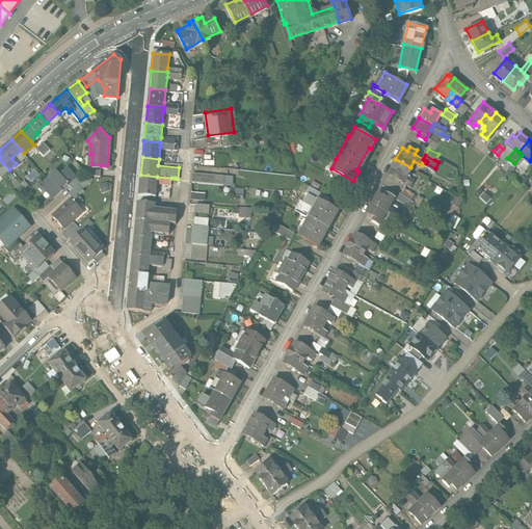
[(410,167),(395,159),(389,172),(403,180),(406,175),(410,167)]
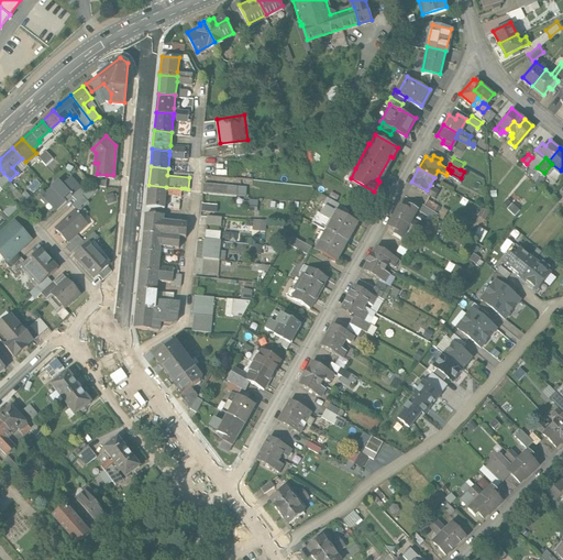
[(107,175),(97,174),(97,175),(92,175),(91,182),(94,183),(106,184),(107,175)]
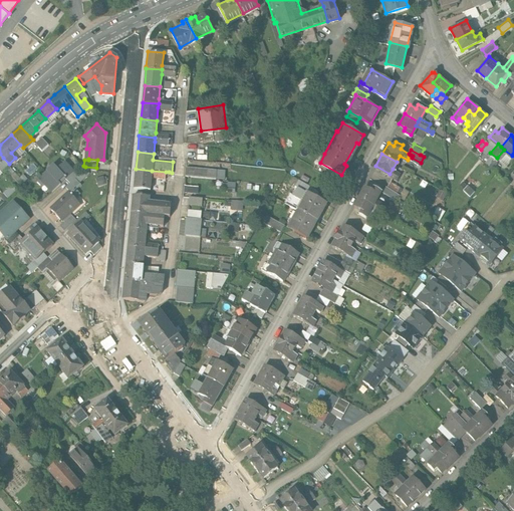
[(53,163),(39,176),(52,190),(60,182),(58,180),(63,175),(65,177),(72,170),(63,160),(57,167),(53,163)]
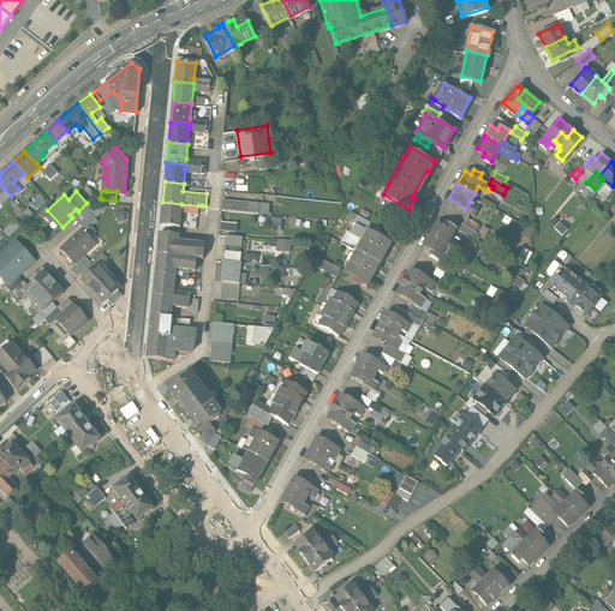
[(221,208),(268,213),(269,202),(222,197),(221,208)]
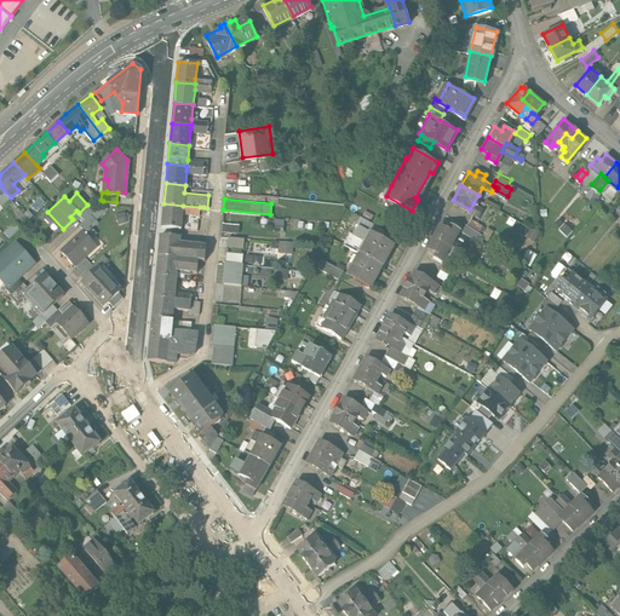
[(87,205),(79,213),(84,219),(90,213),(95,208),(90,202),(87,205)]
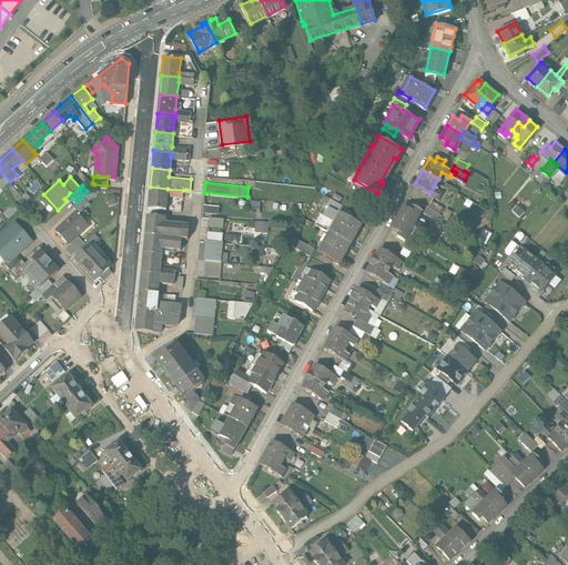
[(168,189),(150,187),(148,207),(165,208),(168,193),(168,189)]
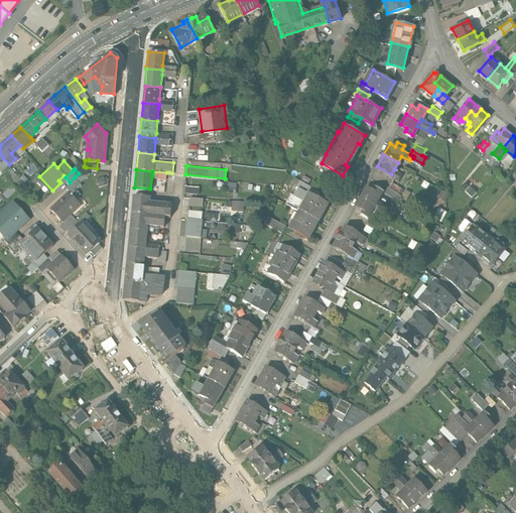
[(401,172),(394,169),(391,174),(398,178),(401,172)]
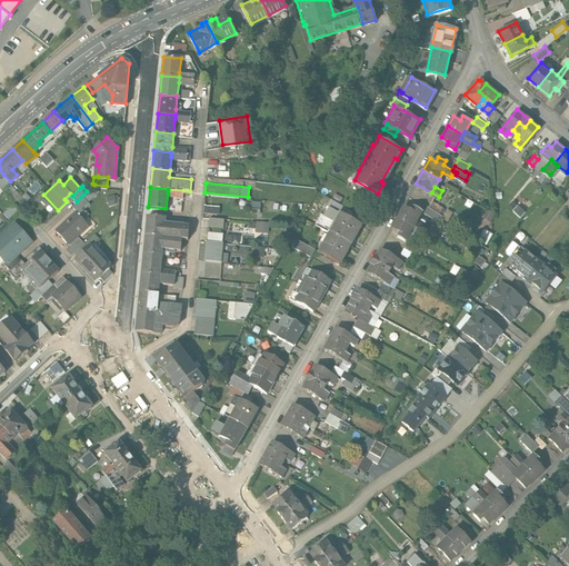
[(77,201),(73,205),(79,210),(88,201),(82,196),(77,201)]
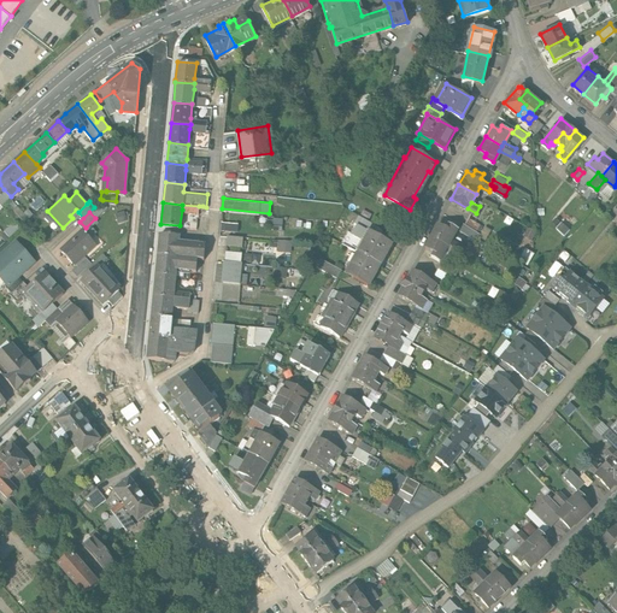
[(371,220),(359,213),(354,220),(368,228),(371,220)]
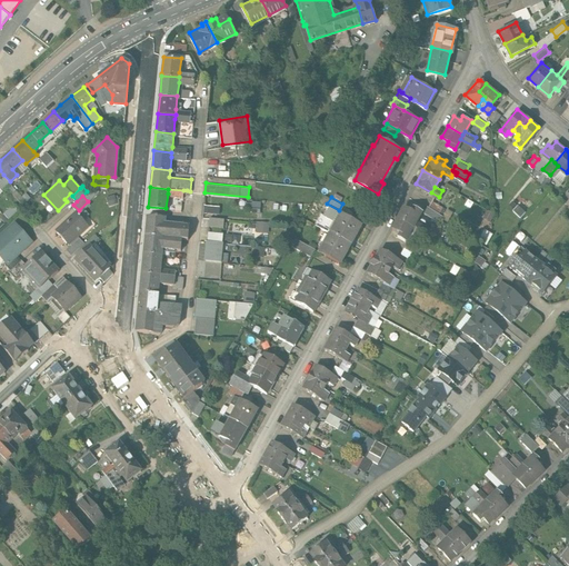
[(442,205),(432,198),(429,204),(439,210),(442,205)]
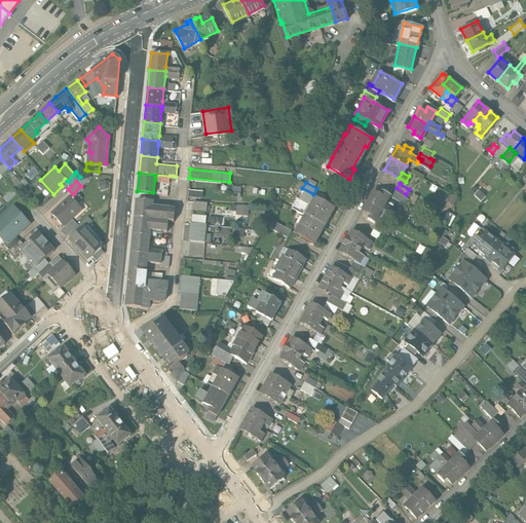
[(409,196),(395,188),(391,194),(405,202),(409,196)]
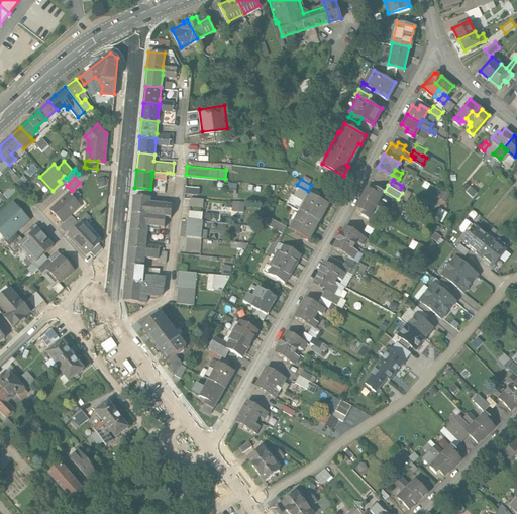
[(374,190),(367,186),(362,196),(375,203),(378,199),(383,190),(376,186),(374,190)]
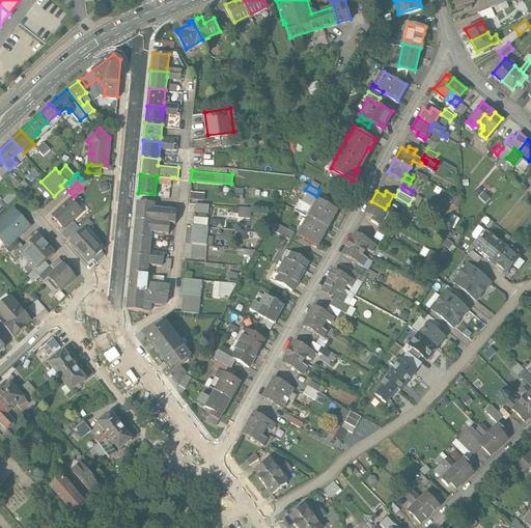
[(337,207),(316,196),(312,204),(314,205),(309,216),(328,226),(333,216),(333,215),(337,207)]
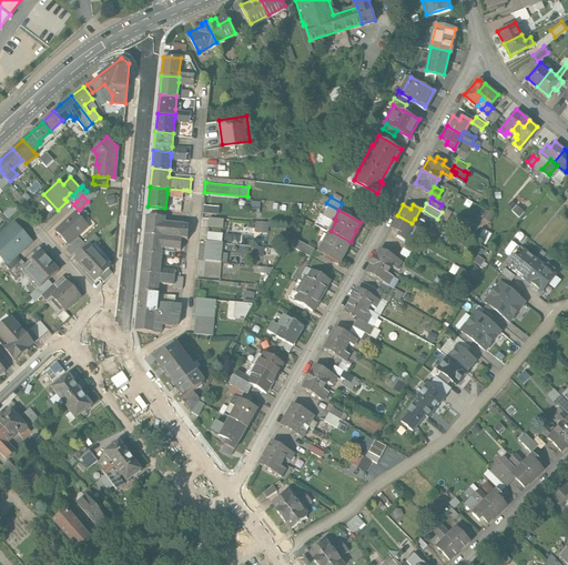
[(87,224),(74,212),(57,229),(69,241),(87,224)]
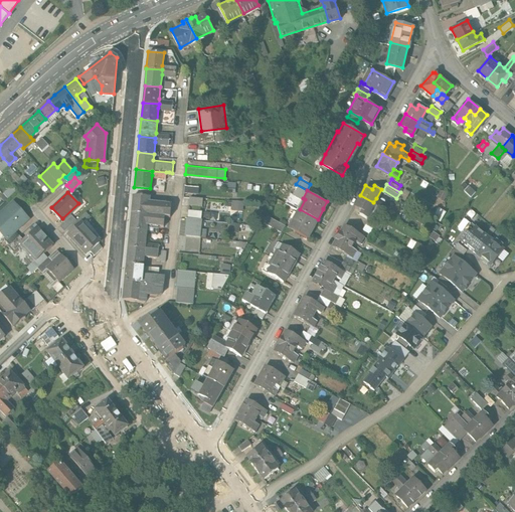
[(150,195),(134,194),(132,211),(165,214),(170,214),(171,203),(150,201),(150,195)]
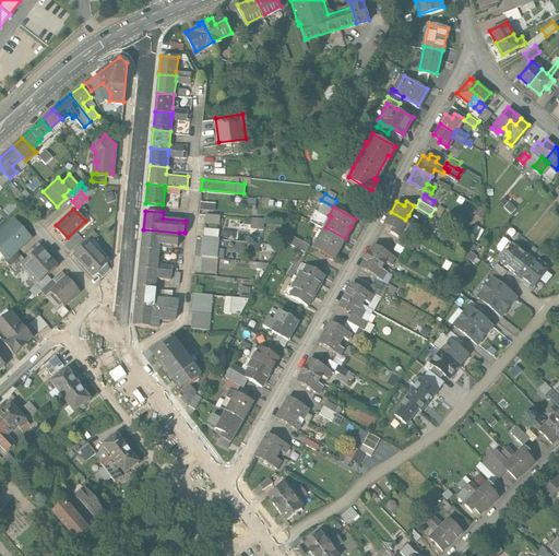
[(219,213),(205,212),(204,221),(218,222),(219,213)]
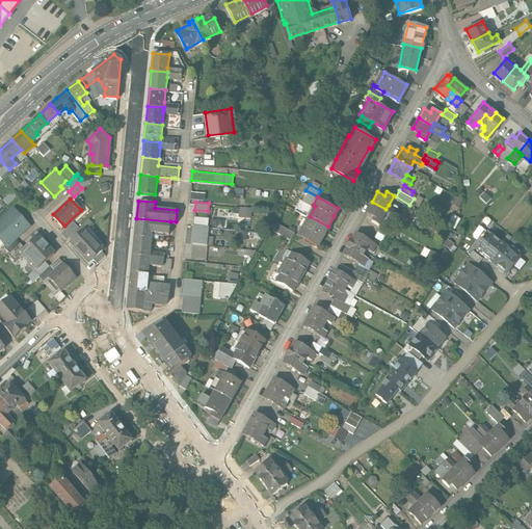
[(386,209),(372,202),(366,211),(373,215),(371,218),(378,222),(383,213),(386,209)]
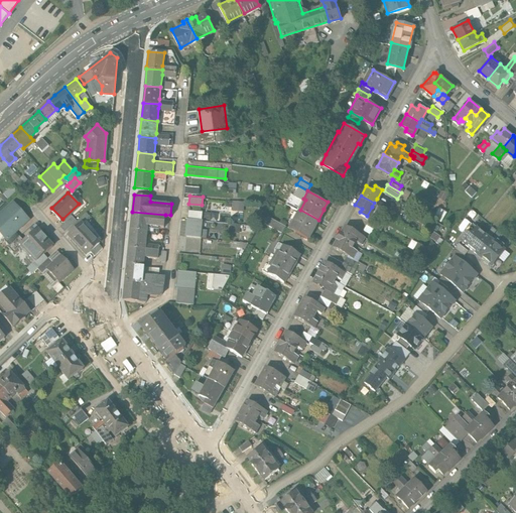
[(387,205),(377,199),(374,203),(372,207),(382,213),(387,205)]
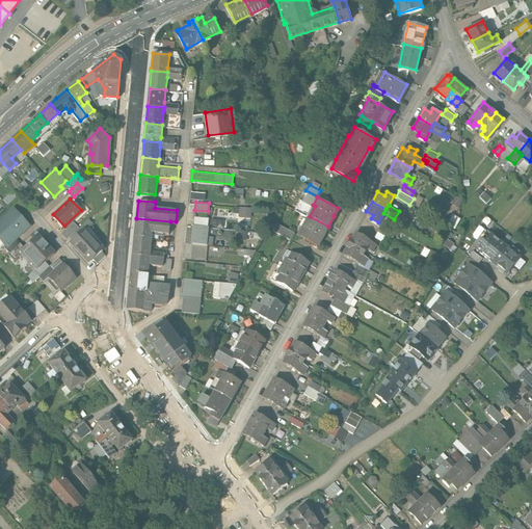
[(29,225),(14,208),(0,219),(0,232),(9,242),(16,237),(29,225)]
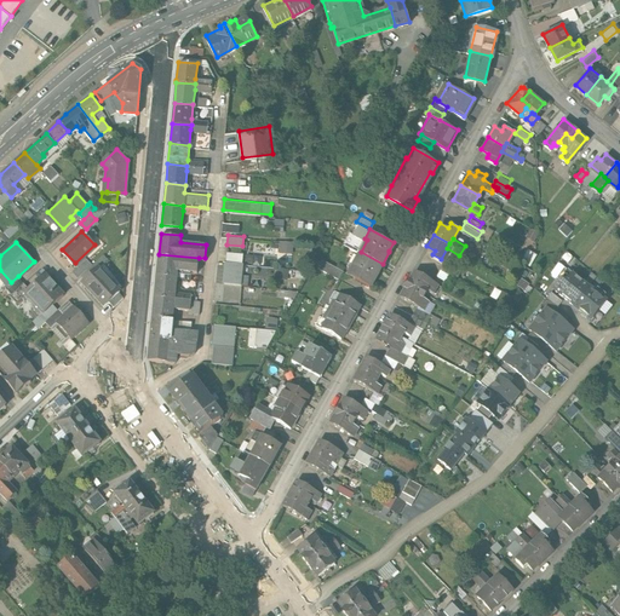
[(242,252),(227,249),(225,260),(241,262),(242,252)]
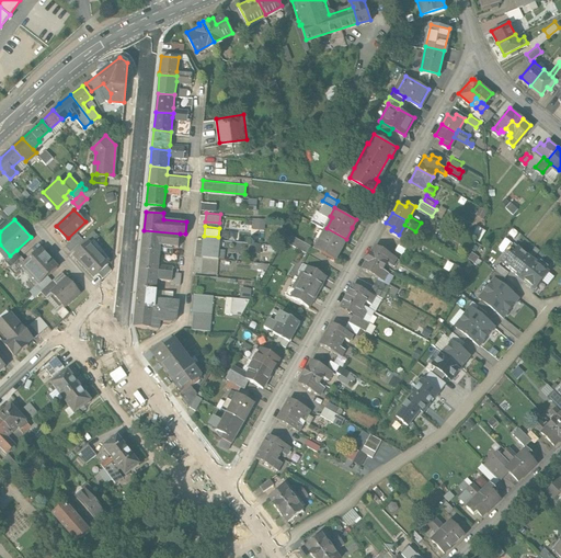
[(346,239),(327,228),(320,238),(318,237),(313,246),(334,258),(339,249),(340,250),(346,239)]
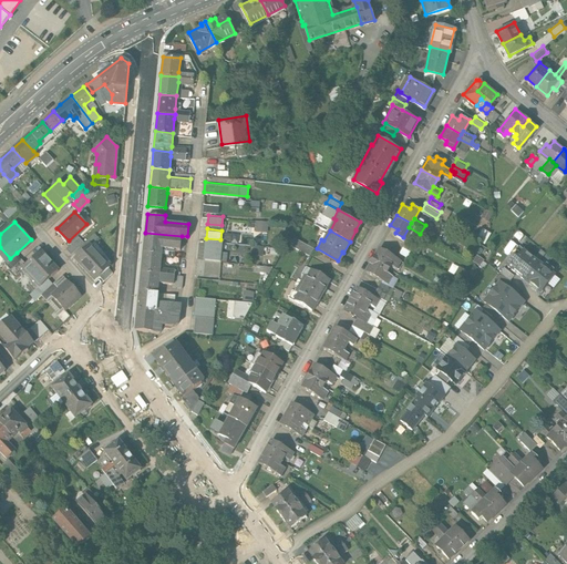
[(94,232),(79,246),(83,250),(90,245),(99,236),(94,232)]
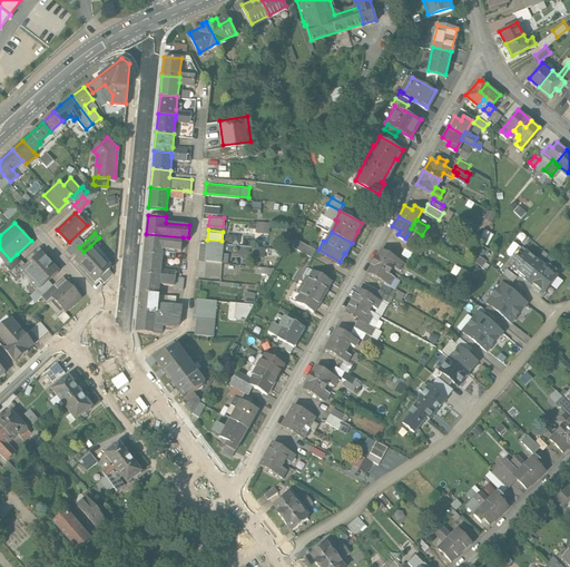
[(183,237),(146,234),(144,252),(163,254),(163,247),(182,250),(183,237)]
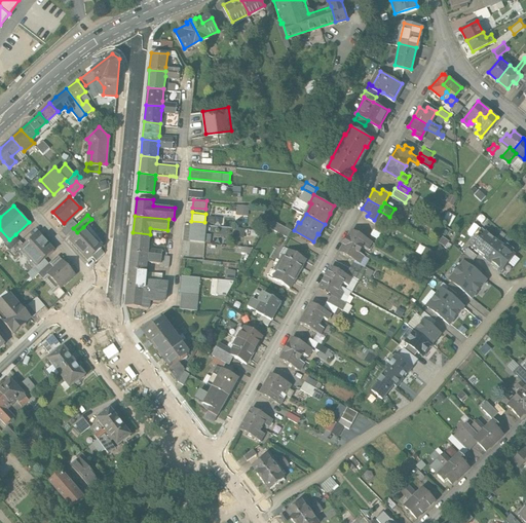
[(291,228),(273,219),(270,225),(287,234),(291,228)]
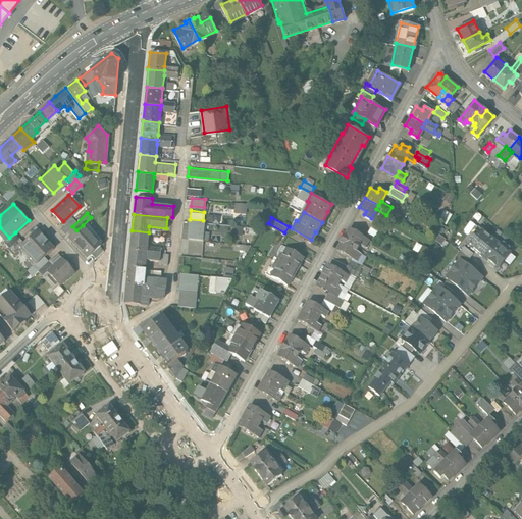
[(203,220),(190,219),(189,237),(203,238),(204,220),(203,220)]
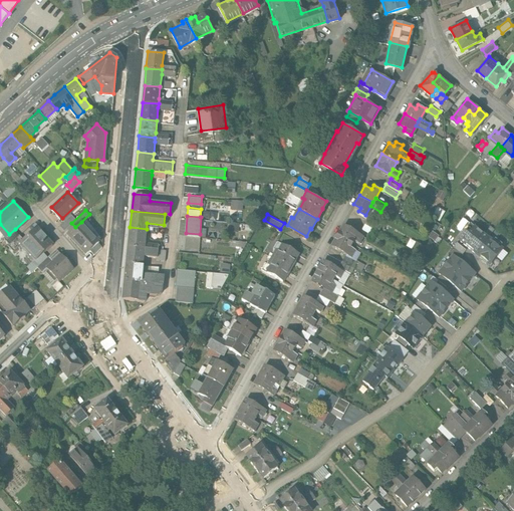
[(381,223),(368,216),(365,222),(377,229),(381,223)]
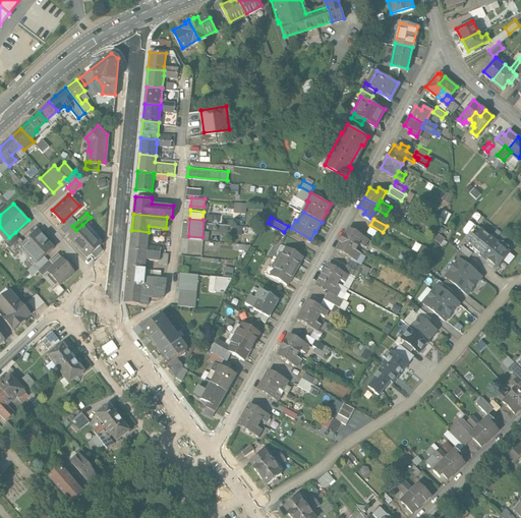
[(101,243),(82,225),(76,230),(69,237),(88,255),(101,243)]
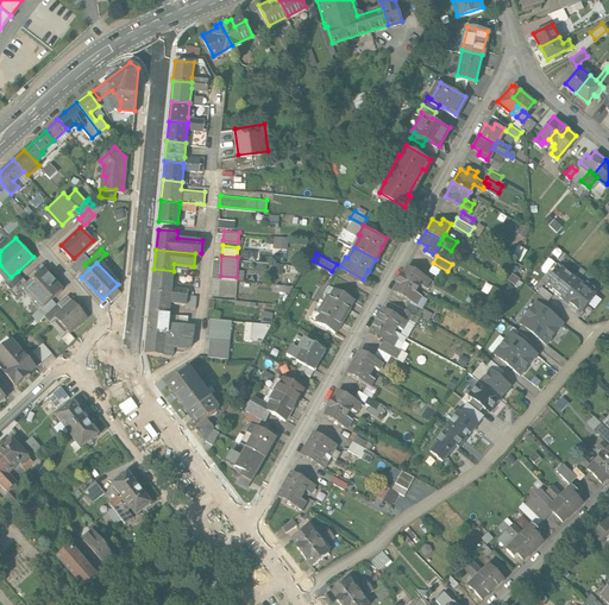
[(578,278),(558,263),(551,272),(552,273),(545,282),(564,297),(578,278)]
